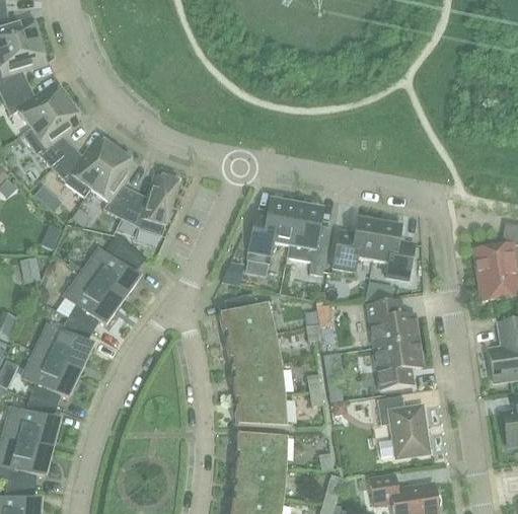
[(0,52),(40,41),(33,18),(8,26),(6,10),(0,10),(0,52)]
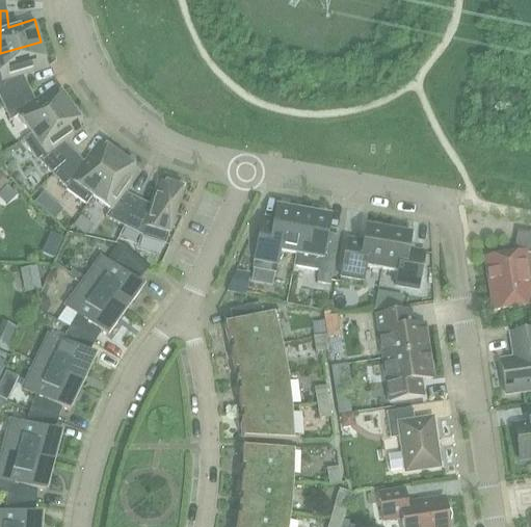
[(0,91),(3,98),(29,86),(22,72),(47,63),(41,42),(0,53),(0,91)]
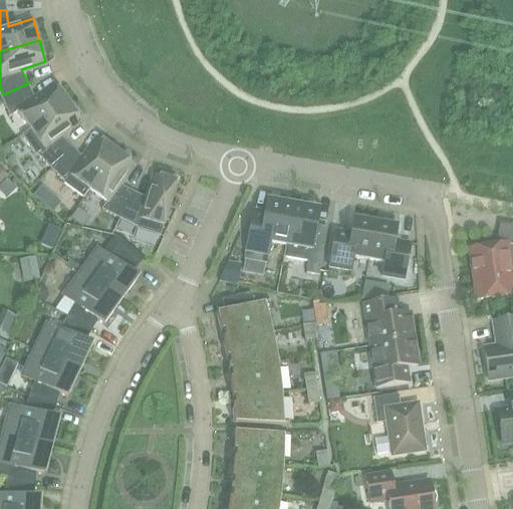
[(28,83),(3,94),(3,95),(11,112),(10,113),(11,114),(19,108),(21,113),(31,128),(68,100),(56,82),(35,97),(28,83)]
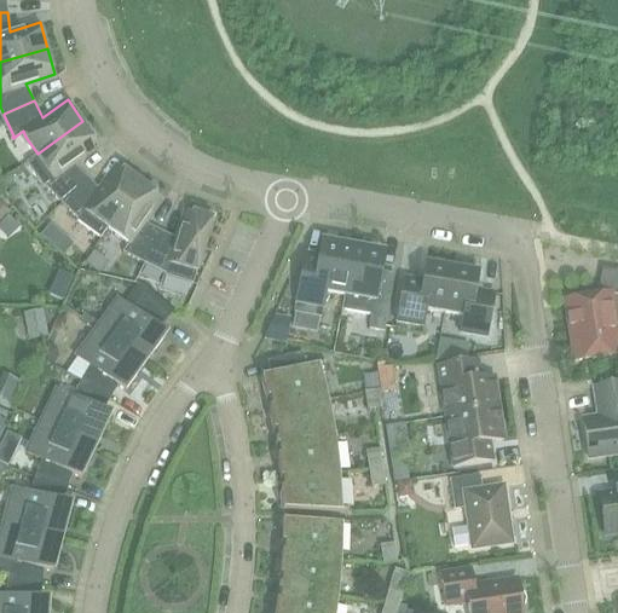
[(39,155),(30,162),(46,185),(47,183),(63,198),(87,175),(73,162),(98,144),(82,121),(38,154),(39,155)]
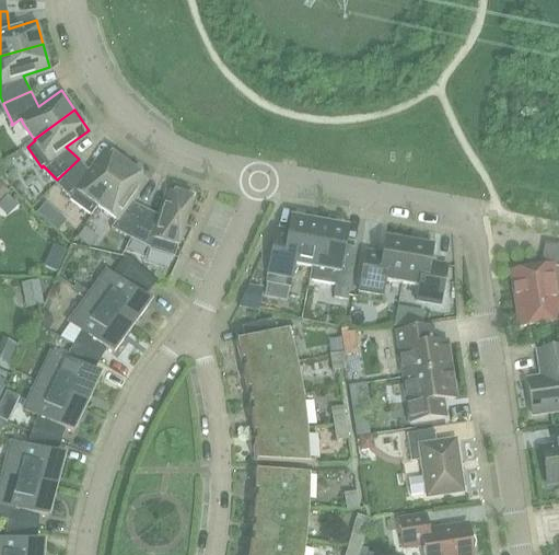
[(71,196),(93,211),(127,162),(107,148),(91,171),(79,159),(57,180),(71,194),(71,196)]
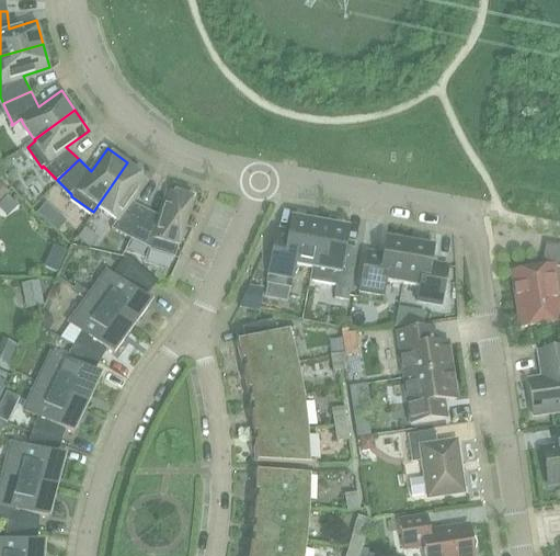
[(127,162),(93,212),(94,213),(100,205),(118,218),(113,226),(133,235),(146,207),(130,200),(147,177),(127,162)]
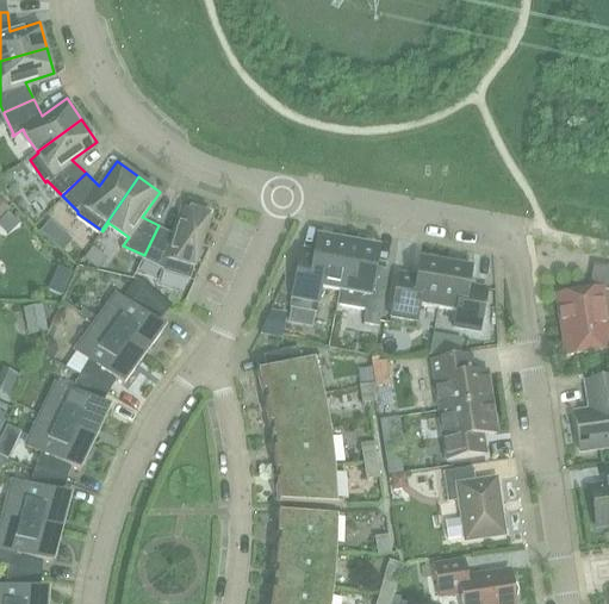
[(0,193),(0,215),(0,216),(11,204),(0,193)]
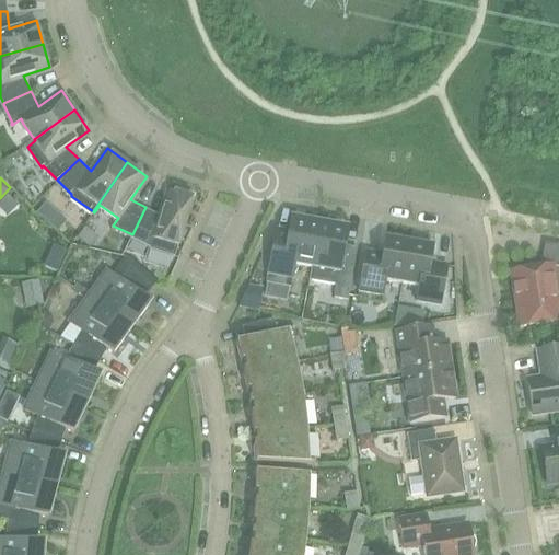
[(146,207),(132,234),(151,244),(151,246),(176,254),(176,251),(194,196),(170,188),(161,215),(146,207)]
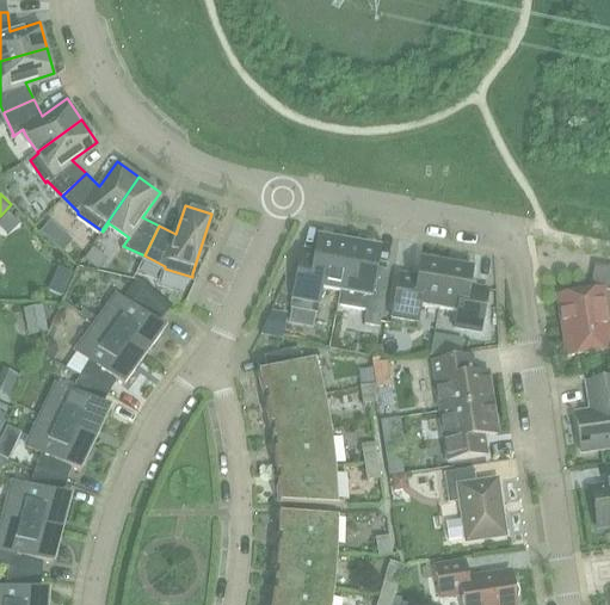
[(294,296),(291,306),(295,306),(315,309),(319,310),(320,301),(322,286),(342,290),(344,272),(350,240),(319,234),(316,248),(302,246),(299,266),(294,296)]
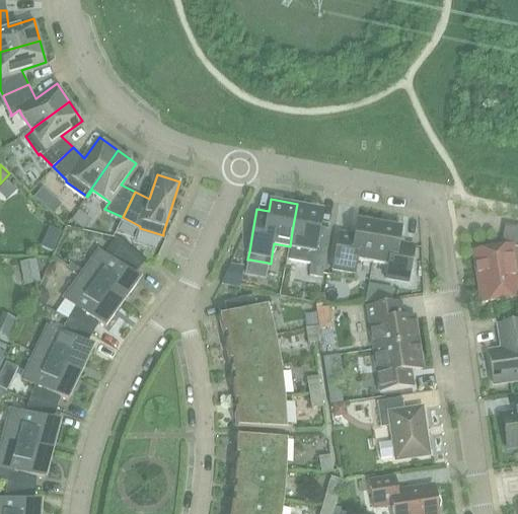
[(290,246),(288,257),(312,261),(310,273),(323,275),(329,240),(318,238),(320,224),(323,209),(297,204),(292,231),(290,246)]
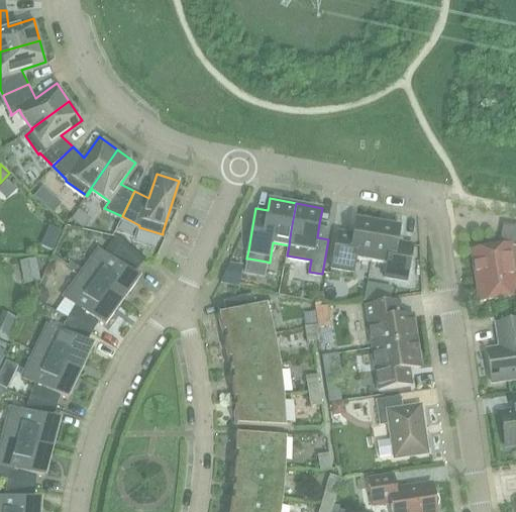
[(338,228),(331,266),(354,269),(356,256),(372,258),(379,220),(356,216),(354,228),(350,228),(349,228),(349,230),(338,228)]
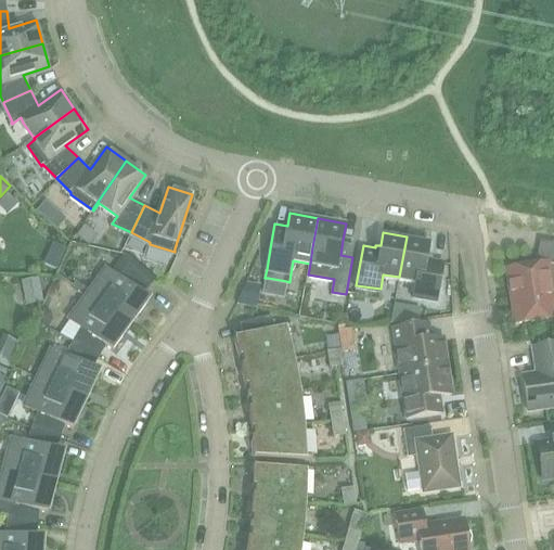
[(407,237),(399,277),(416,280),(413,295),(437,298),(445,259),(433,257),(433,255),(432,255),(428,254),(430,241),(407,237)]
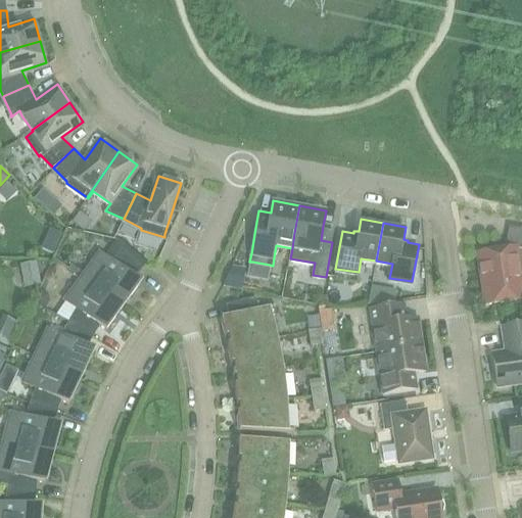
[(479,250),(486,301),(521,296),(521,286),(520,277),(521,276),(521,257),(520,246),(521,245),(521,225),(510,223),(506,247),(479,250)]
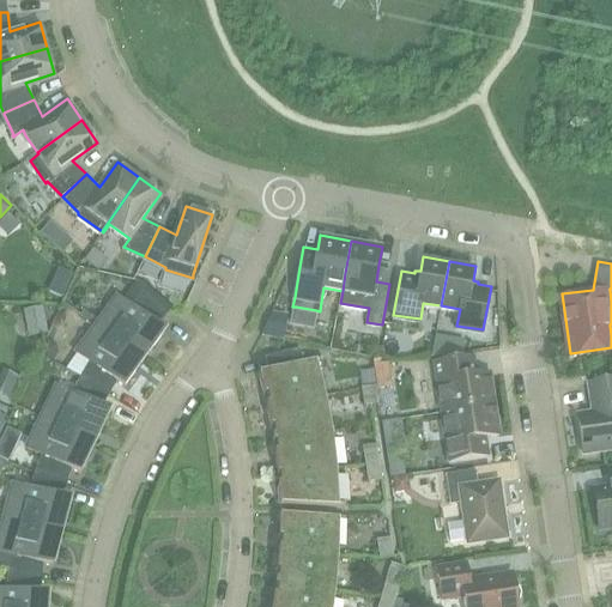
[(116,293),(96,321),(145,356),(164,328),(157,322),(168,310),(167,309),(173,303),(144,278),(138,277),(121,297),(116,293)]
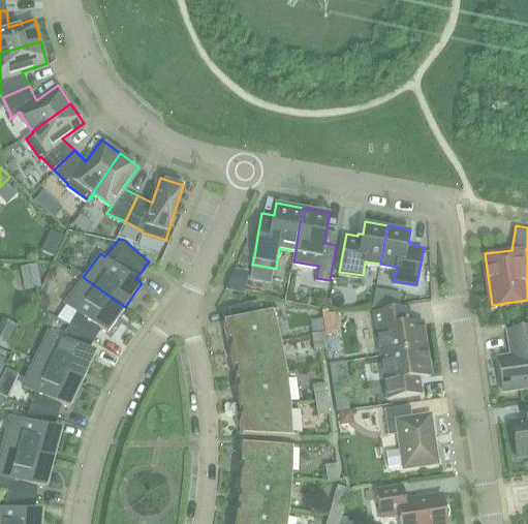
[(36,260),(21,264),(24,278),(38,275),(36,260)]
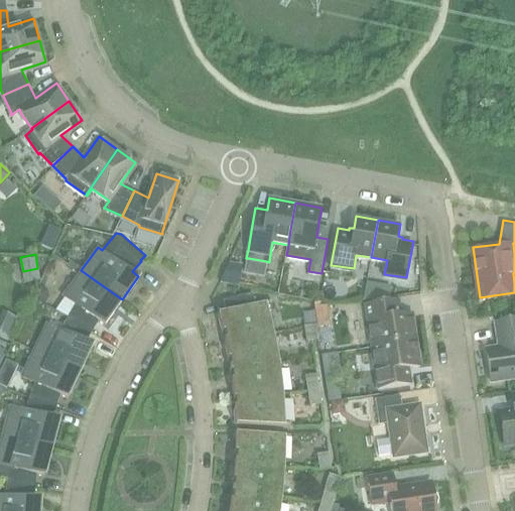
[(72,257),(69,260),(80,269),(83,265),(72,257)]
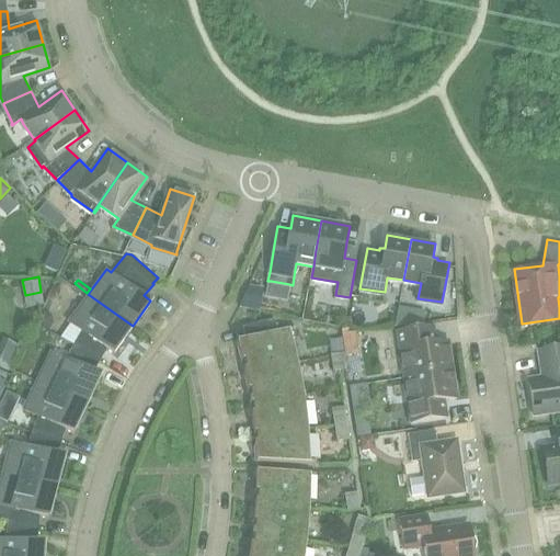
[(250,282),(240,304),(259,306),(262,284),(250,282)]
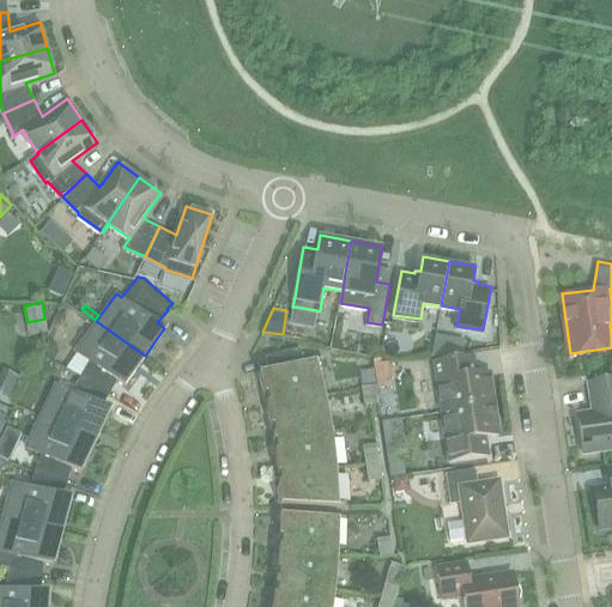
[(77,348),(90,358),(80,374),(109,390),(117,377),(125,383),(145,356),(96,321),(77,348)]
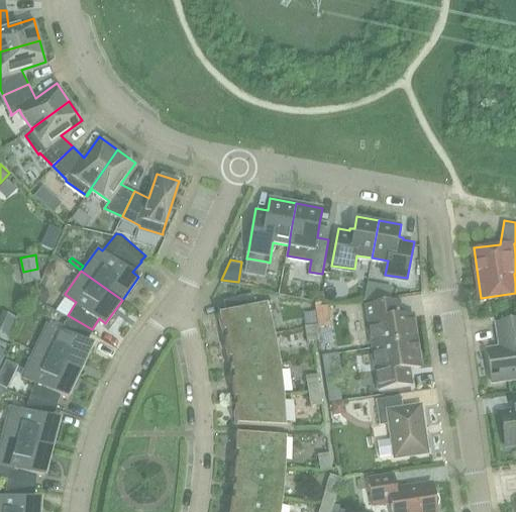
[(42,284),(35,294),(46,301),(49,295),(48,288),(42,284)]
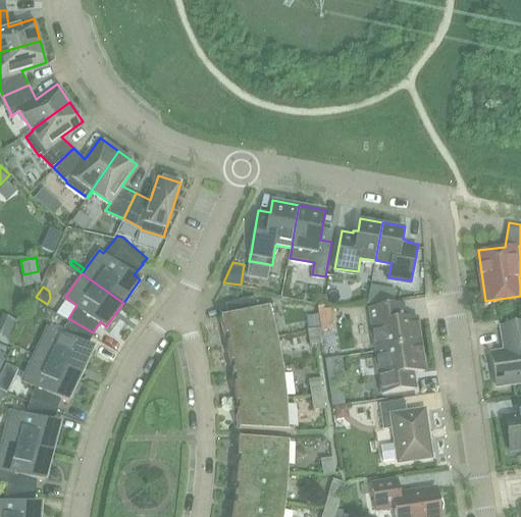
[(220,315),(225,333),(226,333),(228,342),(227,342),(227,345),(277,333),(269,304),(275,302),(275,301),(259,305),(255,293),(226,301),(229,314),(222,316),(222,315),(220,315)]
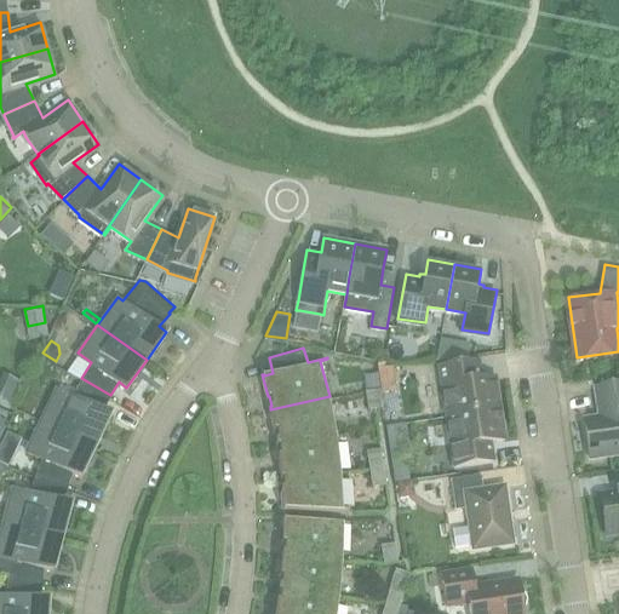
[(441,363),(448,414),(486,408),(500,406),(496,374),(482,377),(479,357),(441,363)]
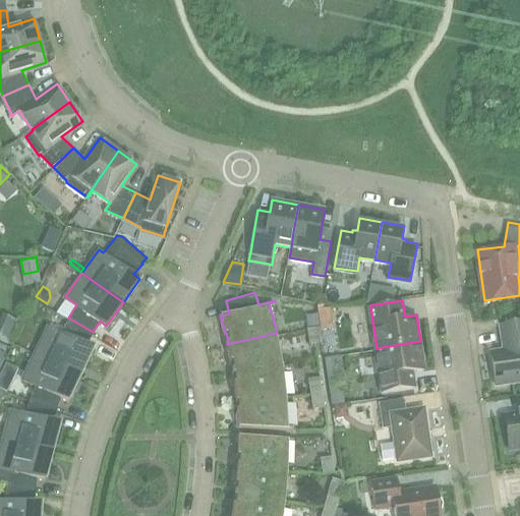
[(318,302),(322,329),(334,327),(331,306),(326,306),(325,301),(318,302)]
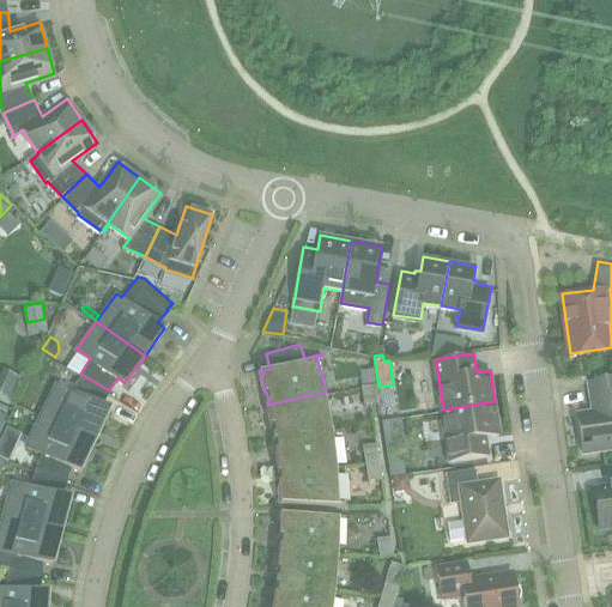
[(374,365),(361,366),(363,381),(375,380),(374,365)]
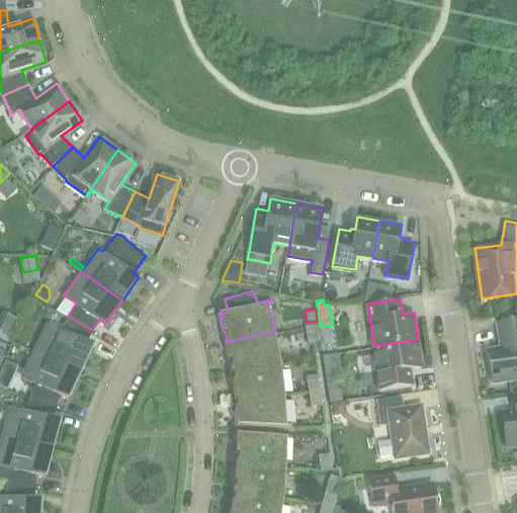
[(48,323),(34,349),(55,358),(80,370),(92,345),(86,341),(92,330),(68,316),(66,319),(54,312),(48,323)]
